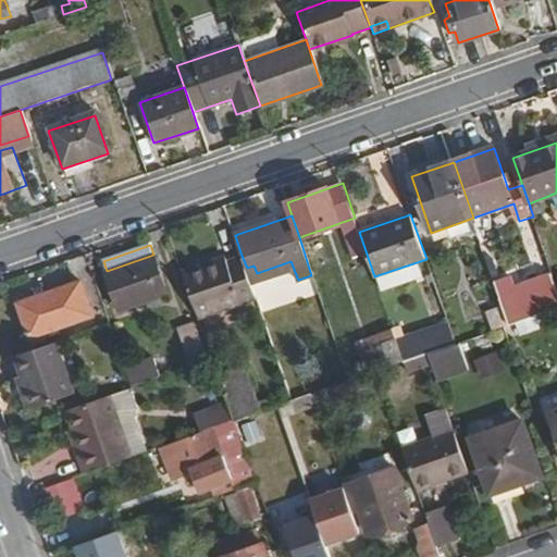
[(107,271),(119,307),(165,291),(153,255),(107,271)]
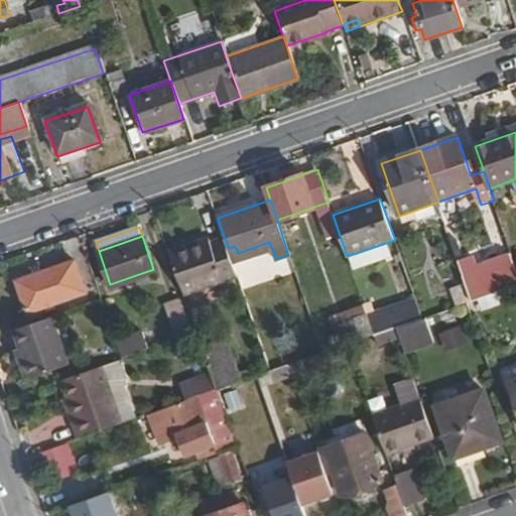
[(170,250),(184,293),(238,275),(229,248),(224,237),(213,241),(199,245),(198,241),(170,250)]
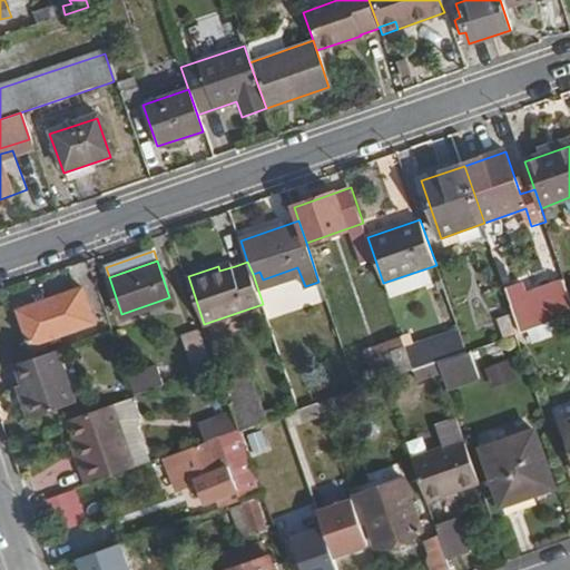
[(85,286),(96,321),(107,317),(95,282),(85,286)]
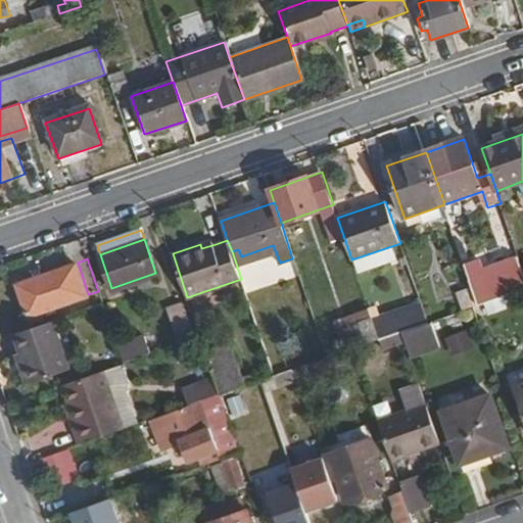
[(17,282),(29,315),(43,310),(44,316),(57,312),(55,305),(88,294),(78,263),(17,282)]
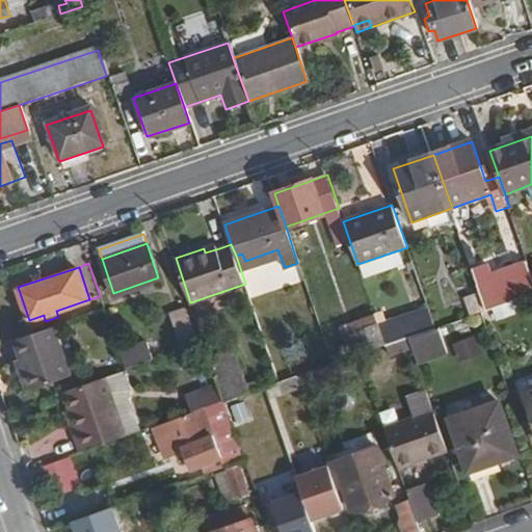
[(531,272),(480,291),(487,310),(531,294),(531,272)]
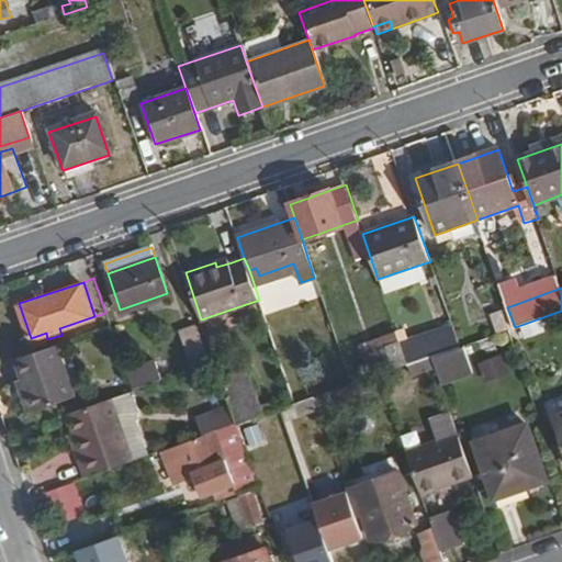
[(99,319),(101,325),(110,323),(108,316),(99,319)]
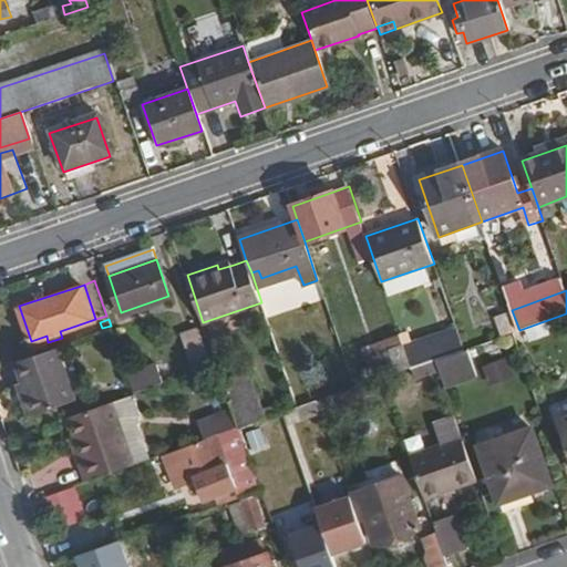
[(403,346),(411,368),(436,359),(464,349),(456,327),(403,346)]
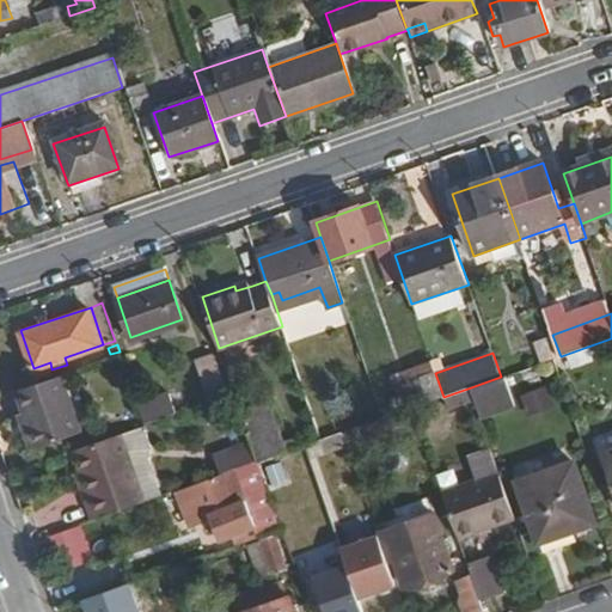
[(201,362),(210,395),(227,389),(218,359),(201,362)]
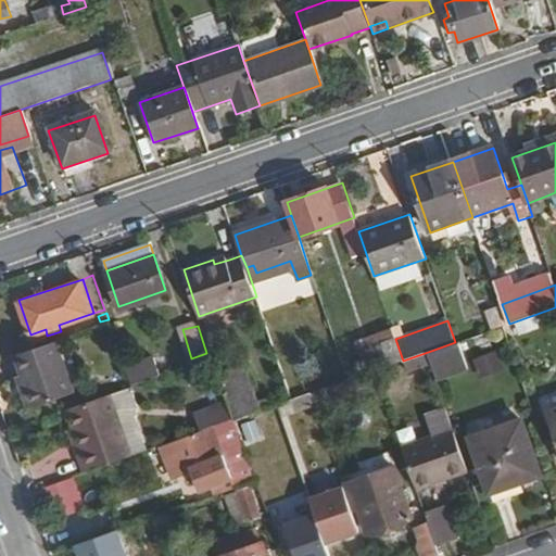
[(15,353),(35,406),(75,392),(57,340),(15,353)]
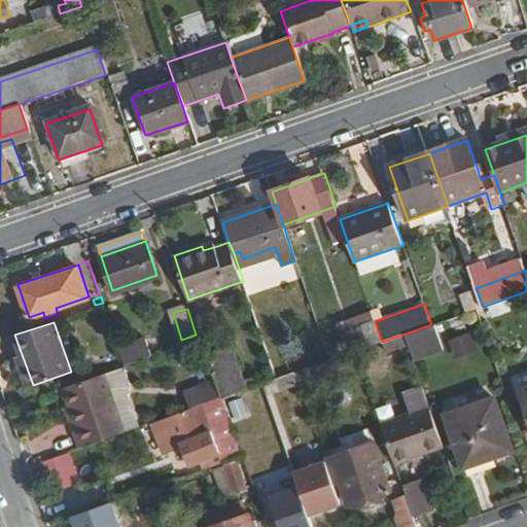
[(350,330),(357,350),(382,342),(375,322),(350,330)]
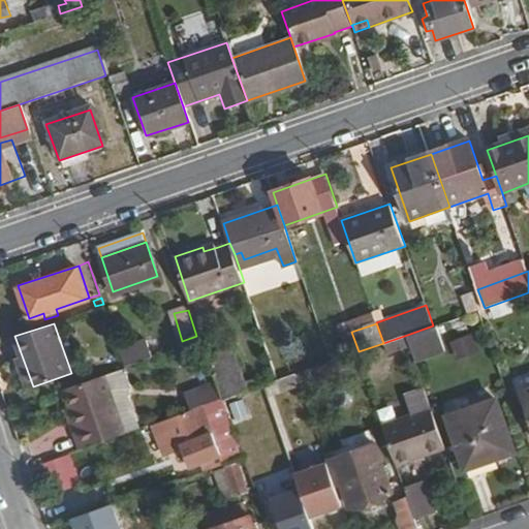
[(209,358),(221,394),(222,398),(240,393),(237,385),(244,382),(232,348),(220,352),(211,325),(201,329),(211,356),(209,358)]
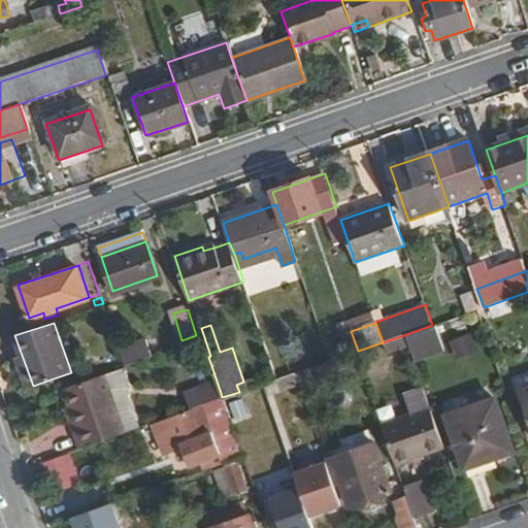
[(406,334),(415,359),(443,350),(434,325),(432,325),(406,334)]
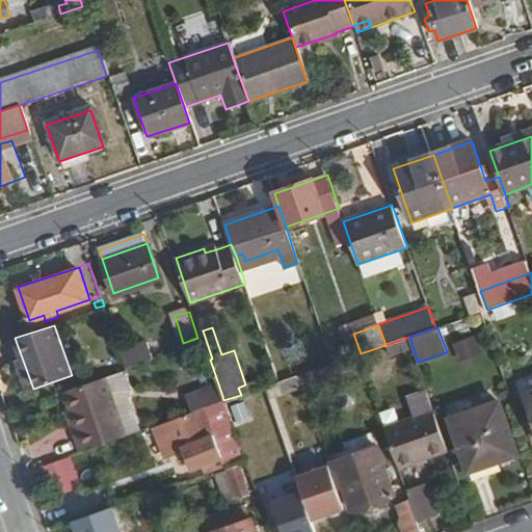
[(473,335),(453,342),(458,358),(479,351),(473,335)]
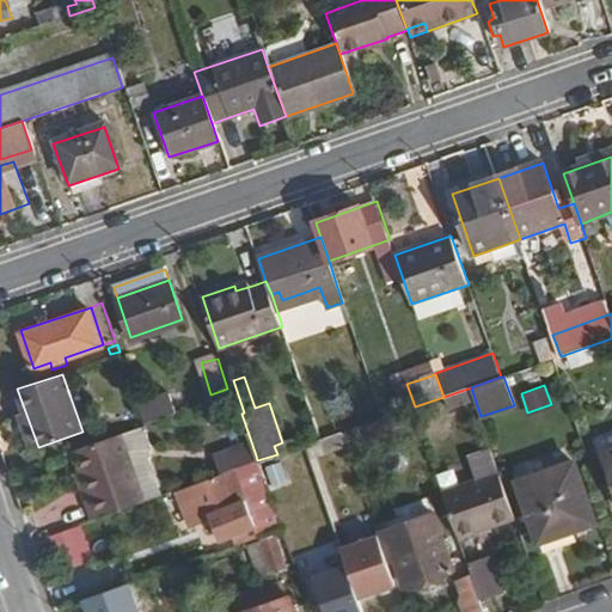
[(139,407),(145,427),(146,426),(177,415),(170,395),(139,407)]
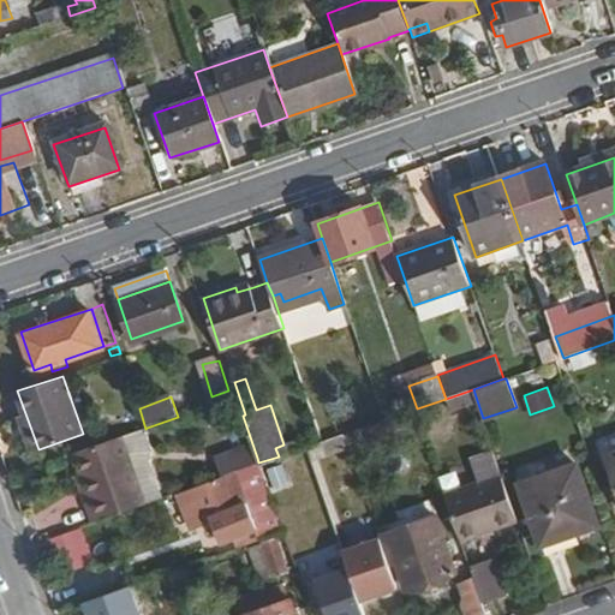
[(348,415),(354,430),(384,419),(378,404),(348,415)]
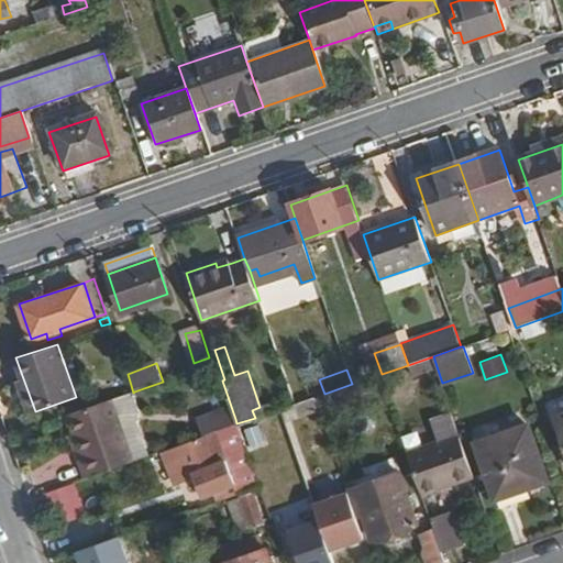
[(112,399),(133,460),(156,452),(134,392),(133,393),(112,399)]
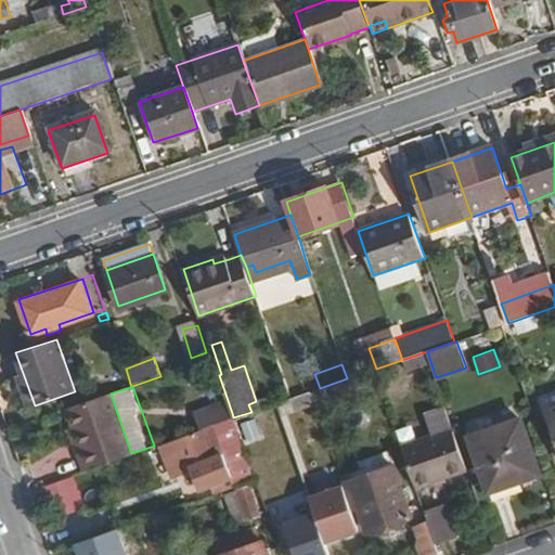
[(71,408),(85,450),(79,451),(86,468),(131,453),(111,394),(71,408)]
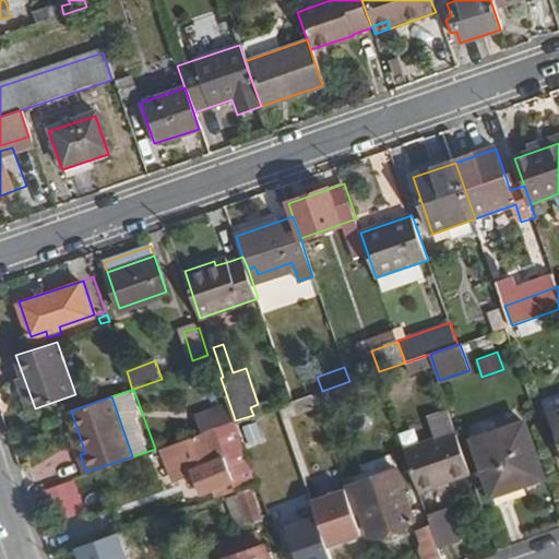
[(456,432),(450,412),(429,418),(436,439),(456,432)]
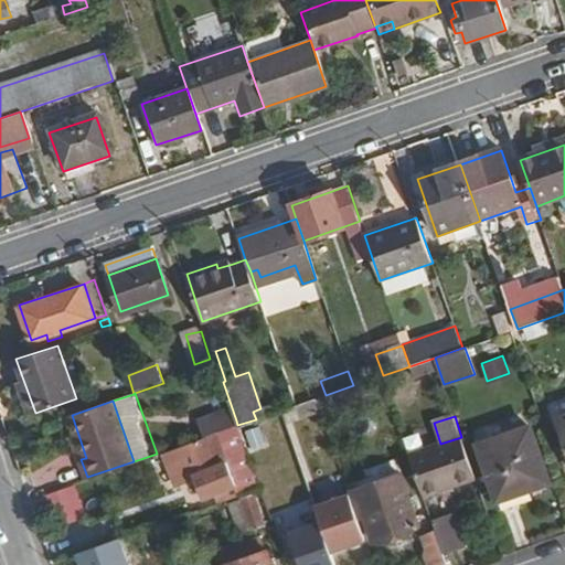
[(237,425),(242,436),(247,451),(263,446),(264,445),(256,419),(237,425)]
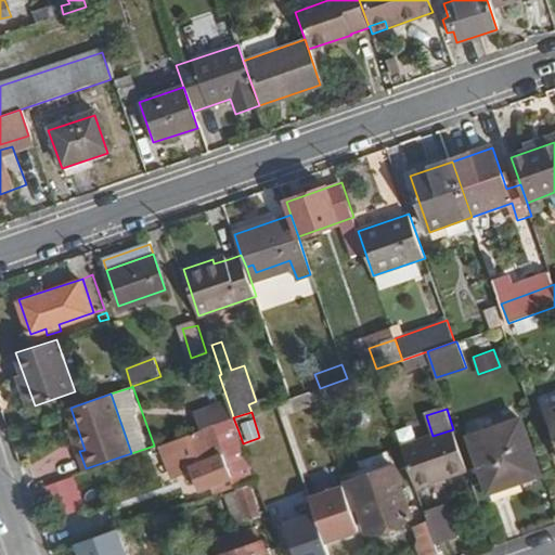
[(470,431),(490,490),(523,479),(520,474),(538,468),(519,414),(470,431)]
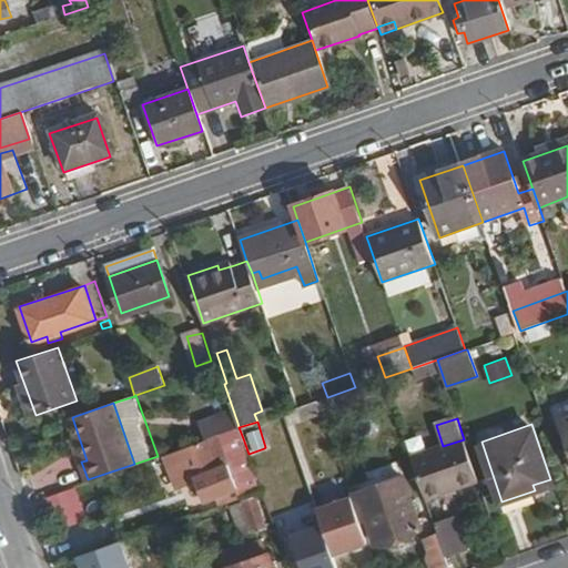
[(227,432),(231,443),(243,438),(239,427),(227,432)]
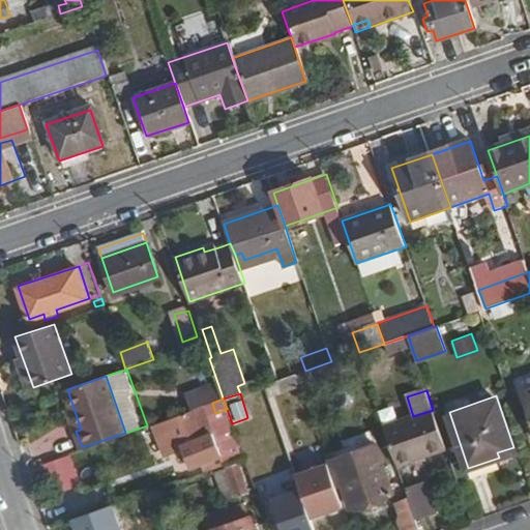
[(182,446),(192,468),(228,452),(225,443),(219,445),(214,434),(207,416),(215,413),(212,403),(171,417),(182,446)]
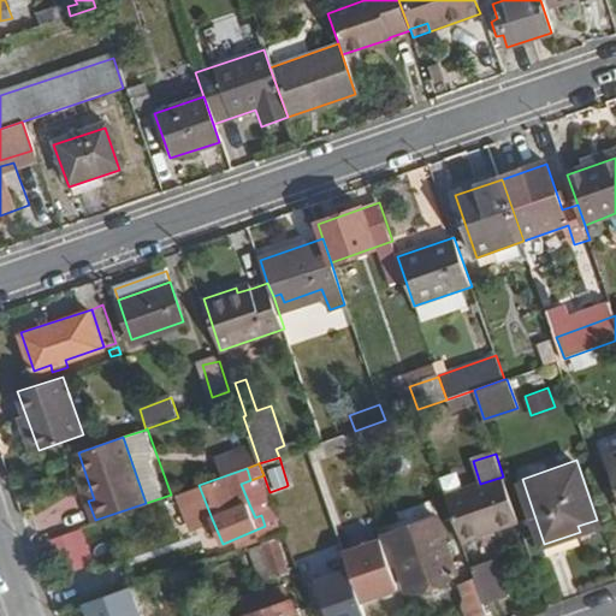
[(446,495),(462,542),(520,523),(503,477),(446,495)]
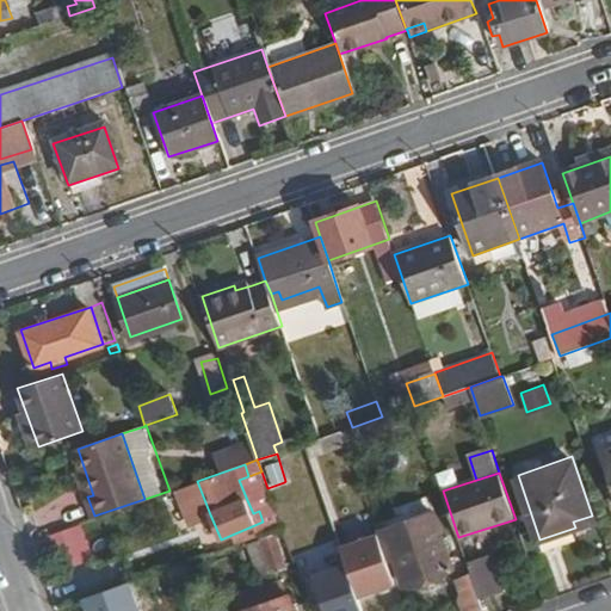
[(432,506),(371,529),(396,598),(425,587),(457,575),(432,506)]
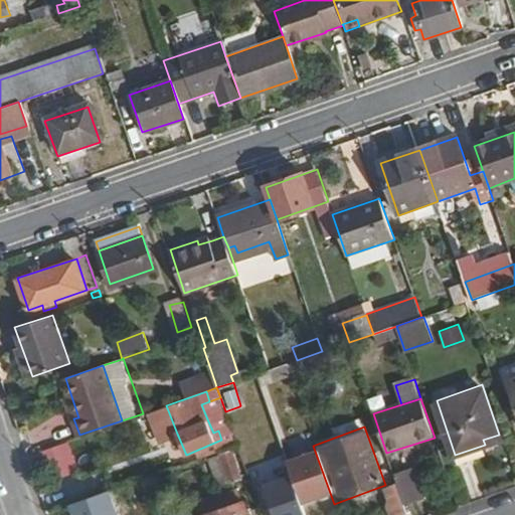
[(67,441),(28,455),(34,472),(49,467),(53,478),(77,470),(67,441)]
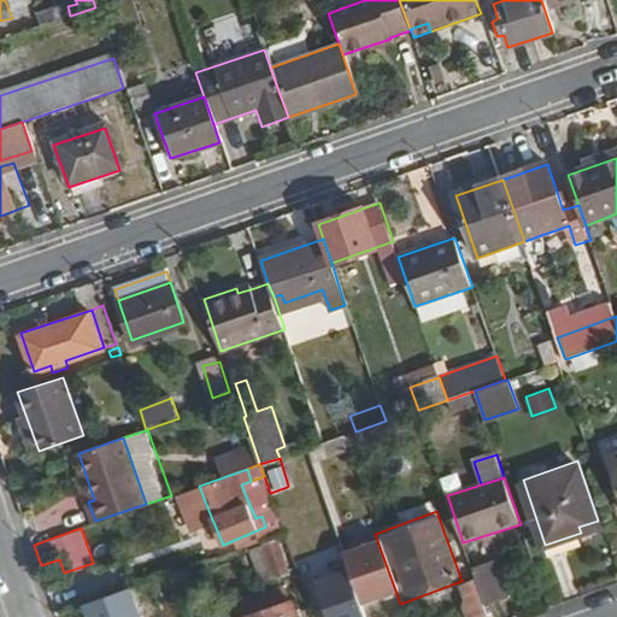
[(374,541),(336,551),(344,583),(358,611),(392,594),(381,571),(374,541)]
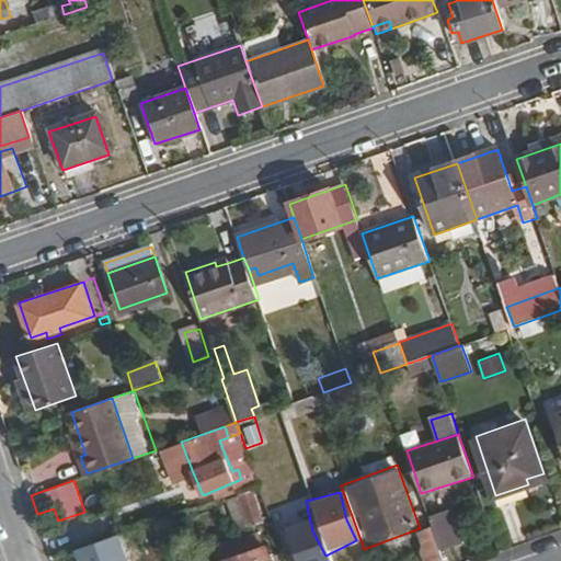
[(241,510),(248,526),(264,522),(255,493),(227,502),(231,513),(241,510)]
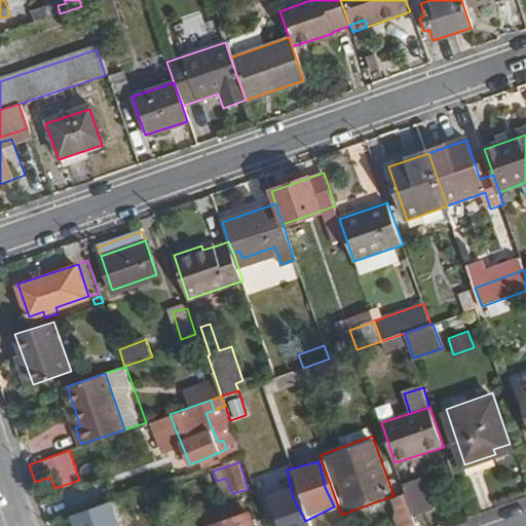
[(303,525),(295,510),(287,475),(258,482),(267,520),(270,525),(303,525)]
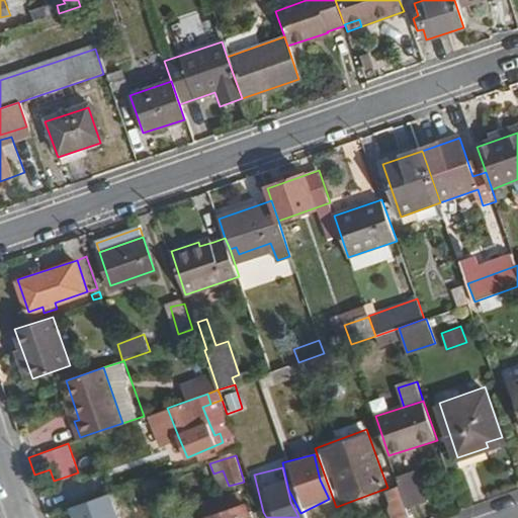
[(395,475),(402,497),(405,506),(423,500),(413,468),(395,475)]
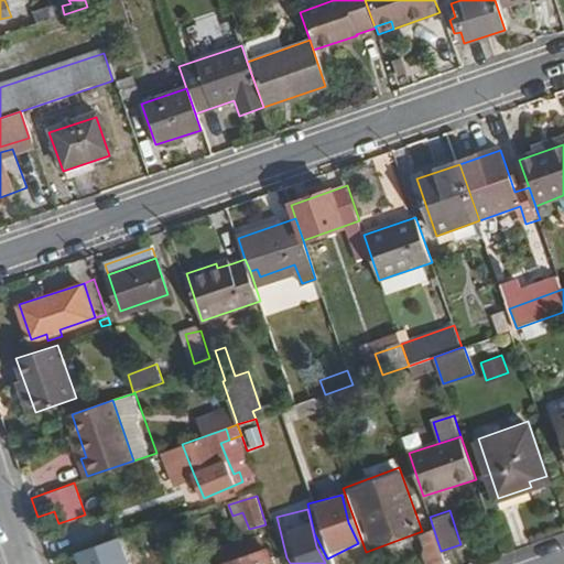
[(207,518),(209,524),(217,522),(215,516),(207,518)]
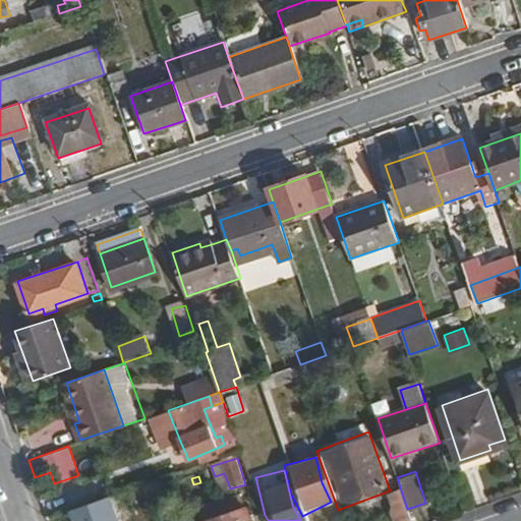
[(116,520),(108,498),(68,512),(71,520),(116,520)]
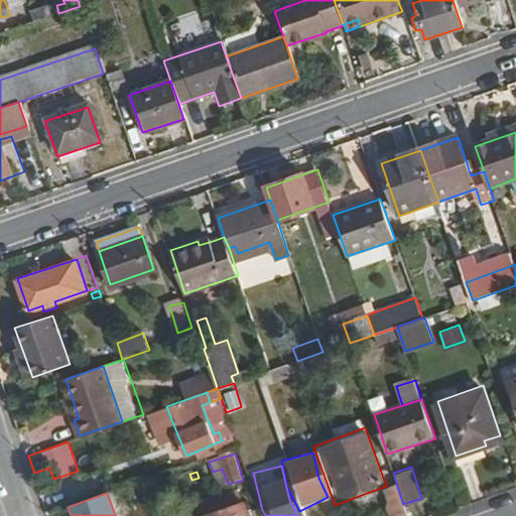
[(197,506),(200,515),(246,515),(242,505),(239,506),(234,493),(197,506)]
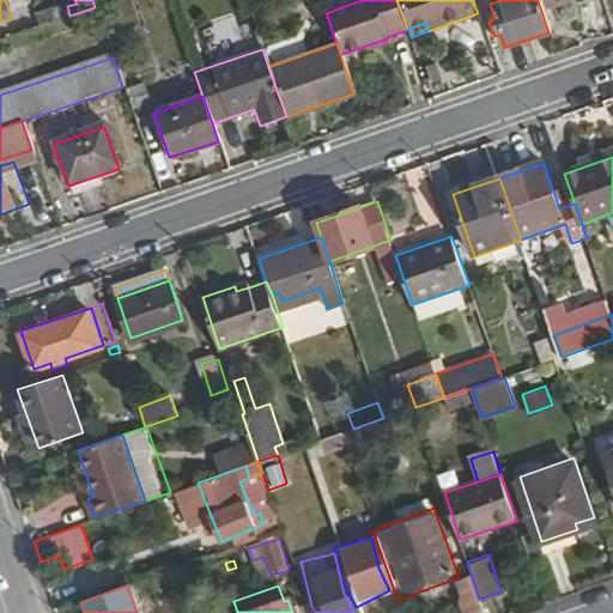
[(460,601),(463,612),(484,612),(479,599),(475,588),(465,593),(460,601)]
